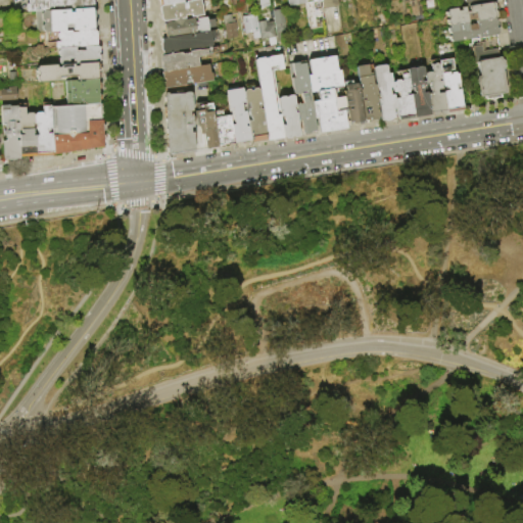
[(92,0),(93,1),(94,1),(95,9),(94,9),(75,10),(73,10),(73,7),(48,8),(49,11),(36,12),(28,12),(28,5),(30,5),(29,0),(92,0)]
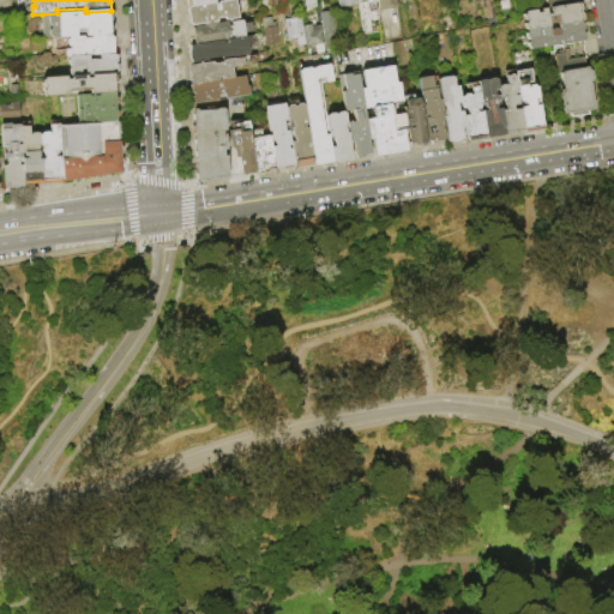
[(188,7),(216,4),(216,6),(220,5),(220,2),(232,1),(238,0),(240,19),(228,20),(226,22),(226,18),(218,19),(220,23),(204,25),(192,26),(190,25),(188,10),(188,7)]
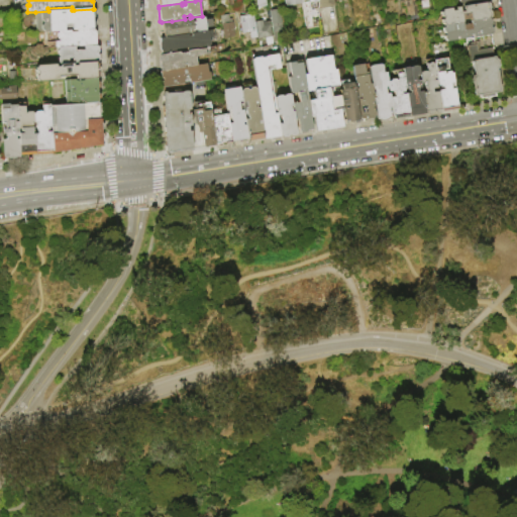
[(268,0),(270,7),(259,9),(256,0),(268,0)]
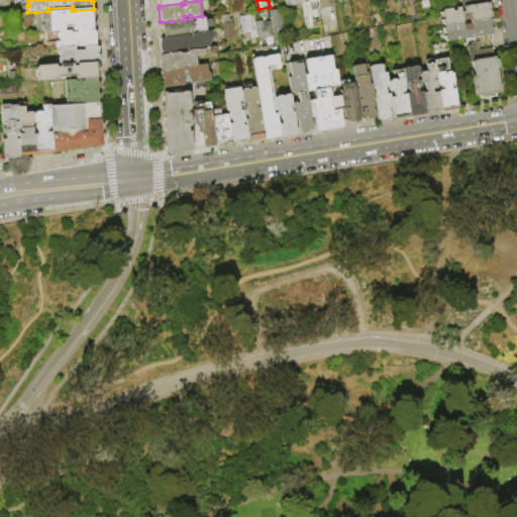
[(333,0),(335,7),(319,10),(317,0),(333,0)]
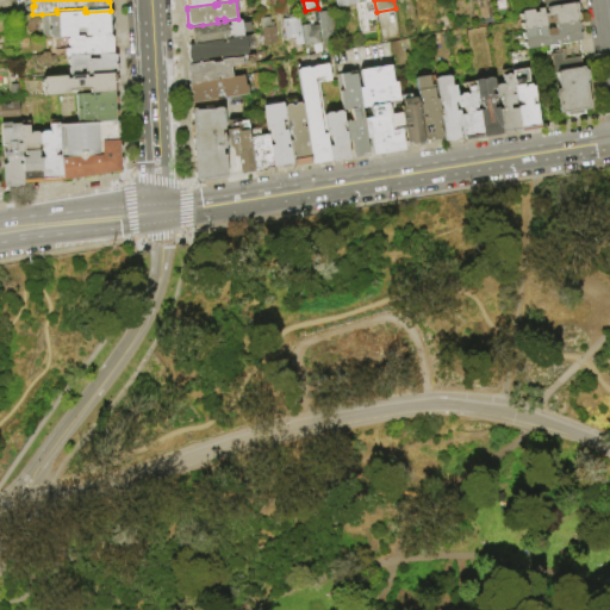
[(522,31),(521,24),(523,23),(523,20),(521,20),(520,12),(534,10),(534,14),(537,13),(537,10),(543,8),(545,14),(548,14),(547,8),(573,4),(577,5),(578,12),(577,13),(579,13),(579,20),(578,23),(555,26),(555,24),(546,25),(547,27),(522,31)]
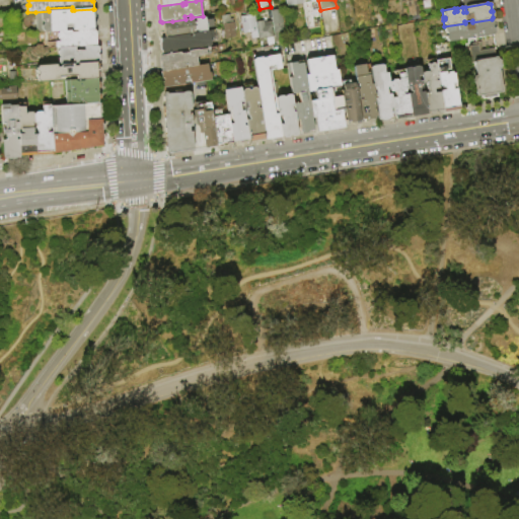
[(93,9),(93,10),(95,11),(95,18),(93,19),(93,22),(95,23),(96,27),(94,28),(94,30),(74,31),(73,28),(65,28),(66,31),(47,32),(36,33),(35,12),(49,11),(70,10),(70,13),(74,13),(74,10),(93,9)]
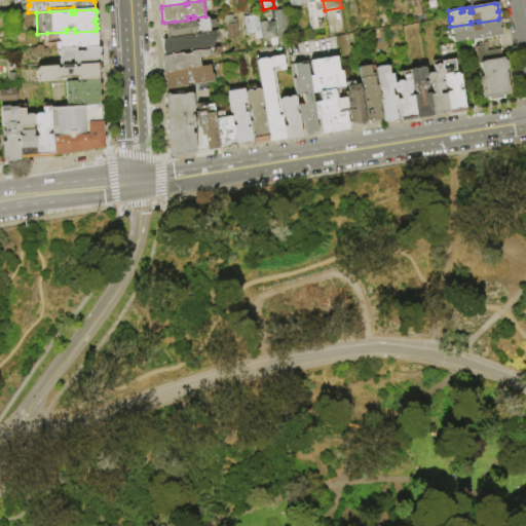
[(272,10),(276,36),(288,34),(284,9),(272,10)]
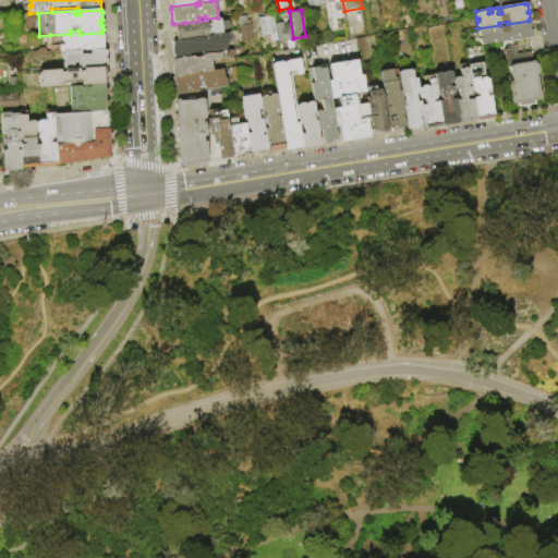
[(257,17),(259,36),(275,34),(273,15),(257,17)]
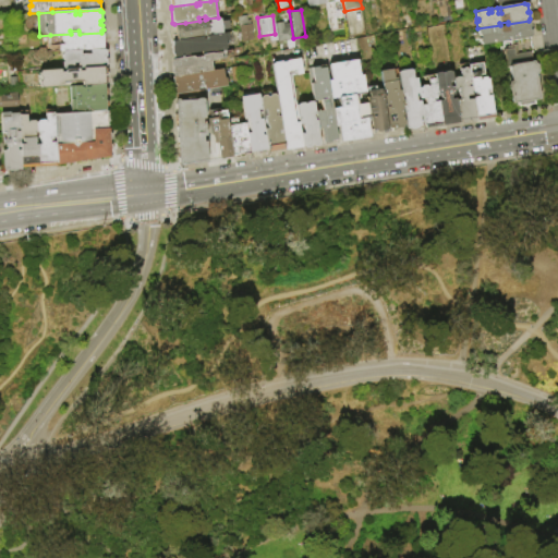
[(207,19),(208,25),(211,24),(211,21),(221,19),(222,23),(230,22),(231,29),(223,31),(223,34),(214,36),(214,34),(210,35),(210,36),(207,37),(203,37),(177,41),(174,27),(177,27),(177,26),(186,24),(185,23),(199,21),(205,20),(207,19)]
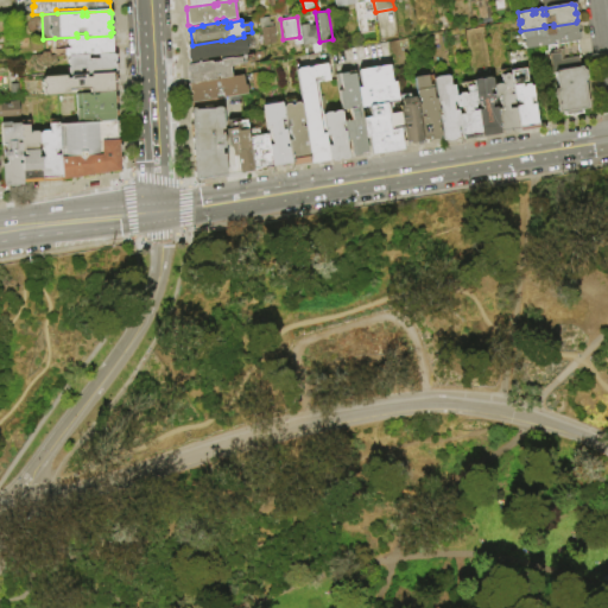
[(524,50),(523,46),(519,48),(517,37),(521,37),(520,31),(545,27),(545,30),(553,29),(553,26),(576,23),(578,24),(580,30),(577,32),(577,33),(580,33),(581,39),(580,42),(557,45),(556,42),(553,43),(553,45),(540,48),(539,44),(537,45),(538,48),(524,50)]
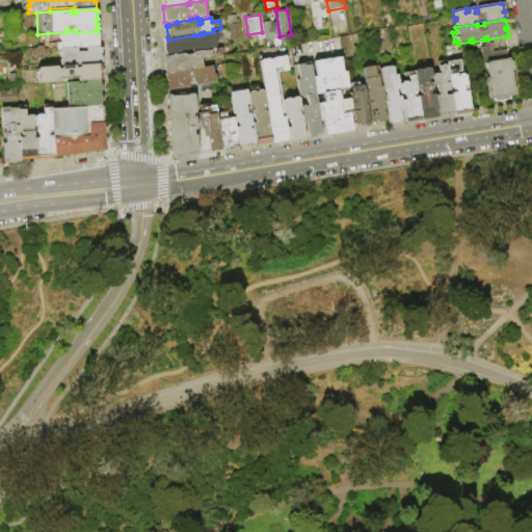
[(269,22),(269,21),(261,22),(264,40),(278,37),(276,25),(269,26),(269,22)]
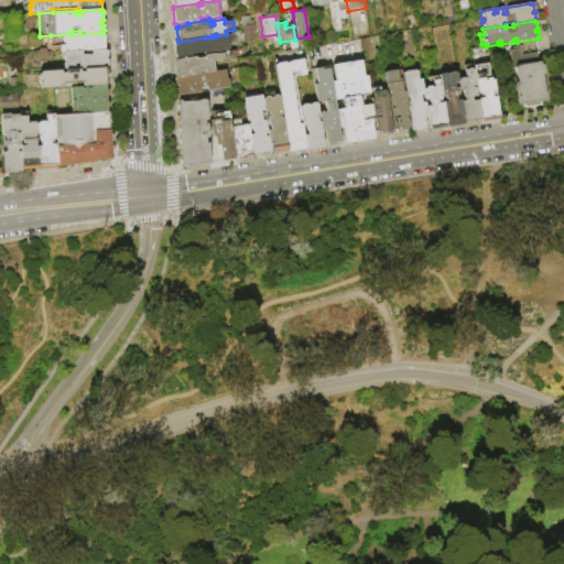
[(240,26),(252,24),(255,40),(243,42),(240,26)]
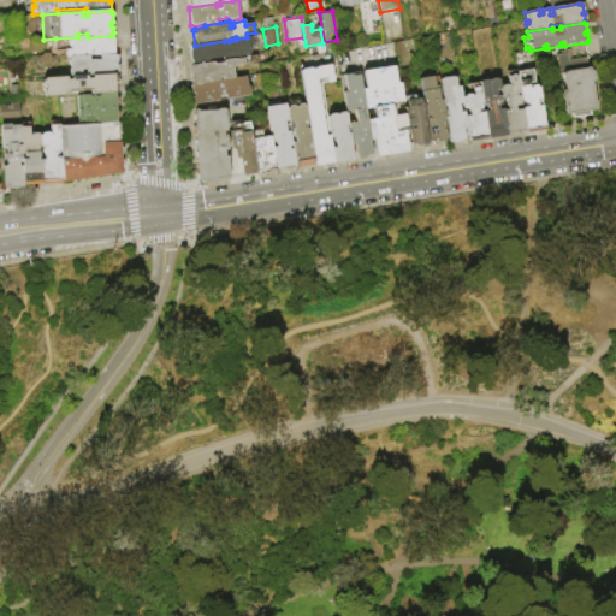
[(55,39),(78,37),(88,37),(112,36),(113,36),(113,37),(116,39),(116,53),(114,54),(114,55),(101,57),(89,57),(70,58),(57,59),(55,39)]
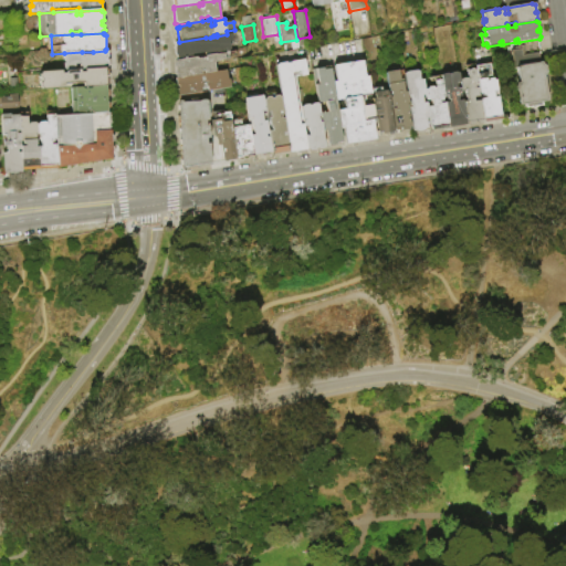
[(179,42),(206,38),(206,41),(210,40),(210,38),(213,37),(217,37),(227,34),(232,33),(234,42),(230,43),(231,50),(229,52),(224,53),(205,56),(205,54),(192,55),(192,59),(176,61),(175,48),(176,46),(176,43),(179,42)]
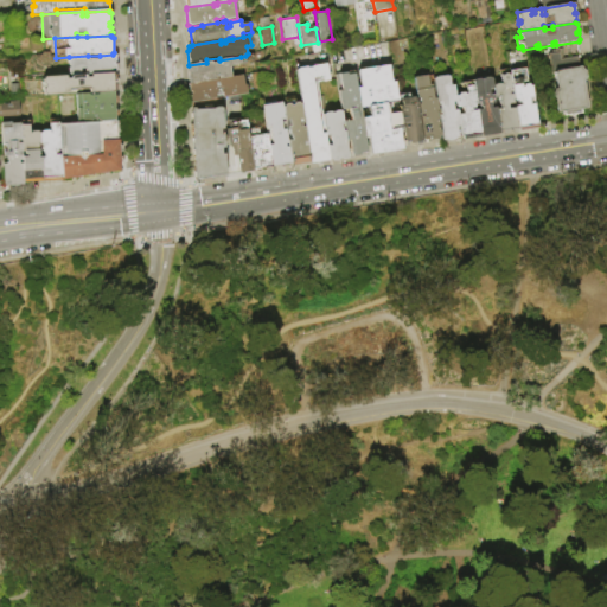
[(577,57),(579,68),(582,66),(582,69),(585,71),(586,78),(585,82),(588,109),(581,110),(582,115),(563,117),(563,114),(556,114),(553,90),(556,90),(554,74),(551,75),(548,55),(551,55),(551,52),(562,50),(563,59),(577,57)]
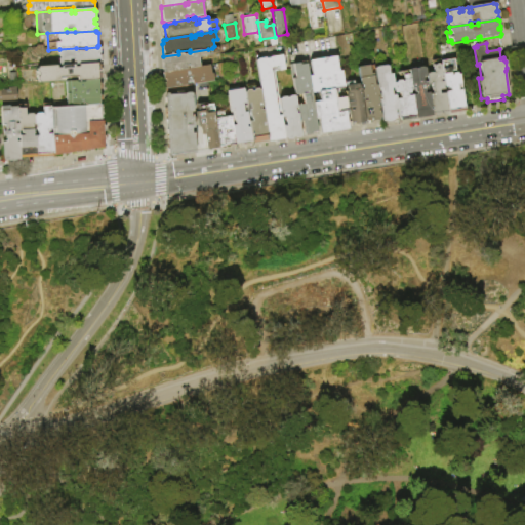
[(59,49),(76,48),(77,52),(86,51),(86,48),(97,47),(98,47),(98,48),(101,49),(101,53),(98,55),(101,56),(101,62),(98,64),(74,65),(74,61),(70,61),(70,65),(62,66),(59,65),(59,59),(61,57),(59,56),(59,52),(59,49)]
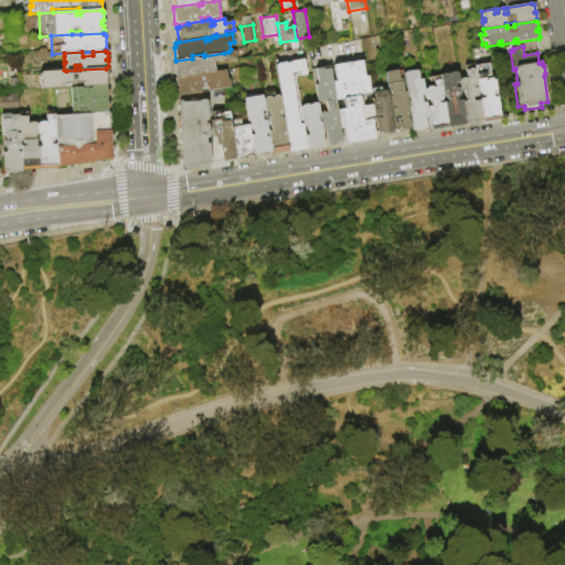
[(173,61),(176,61),(192,59),(195,57),(198,60),(204,59),(204,56),(224,53),(225,61),(216,62),(214,64),(215,73),(204,75),(203,72),(201,72),(201,75),(177,80),(173,61)]
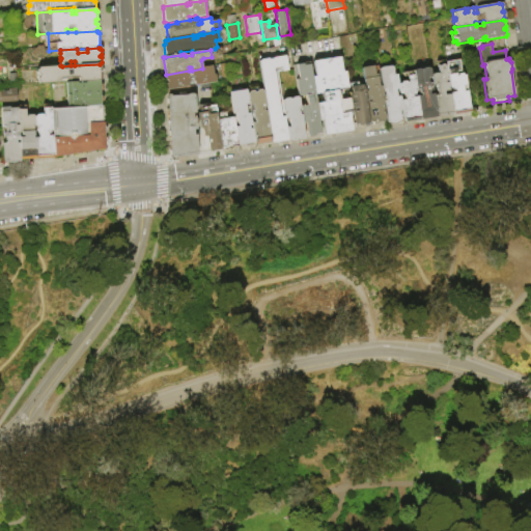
[(288,139),(289,141),(272,144),(272,142),(267,111),(267,107),(263,91),(259,60),(286,56),(288,73),(278,74),(283,101),(285,119),(287,129),(288,139)]
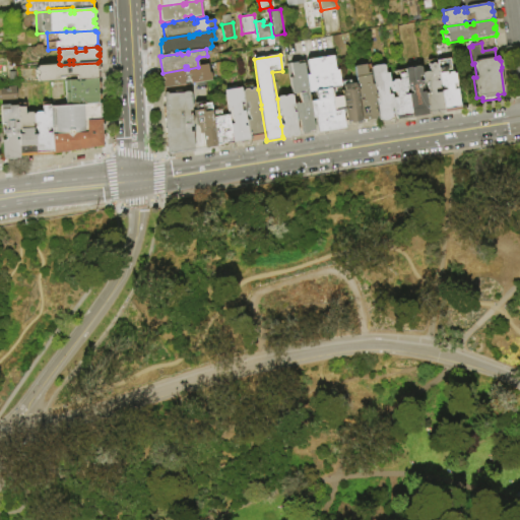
[(346,115),(342,115),(344,129),(318,133),(316,116),(313,117),(311,102),(317,101),(316,92),(309,93),(306,75),(309,75),(307,61),(333,56),(335,71),(339,70),(342,87),(332,88),(334,99),(343,96),(346,115)]
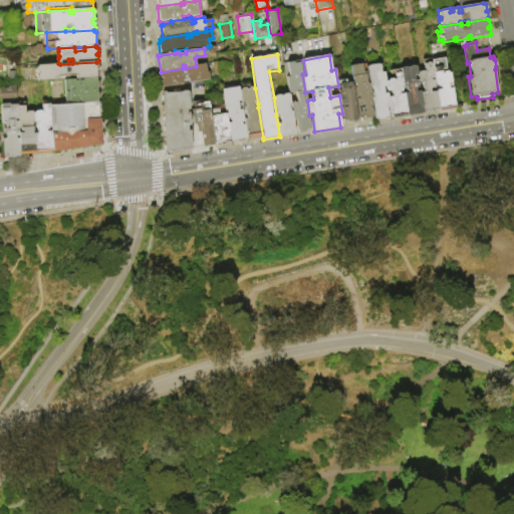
[(432,60),(445,58),(447,71),(450,71),(452,83),(448,83),(449,89),(452,88),(456,108),(440,111),(440,110),(437,91),(436,90),(441,89),(441,87),(438,87),(438,86),(436,86),(432,62),(432,60)]
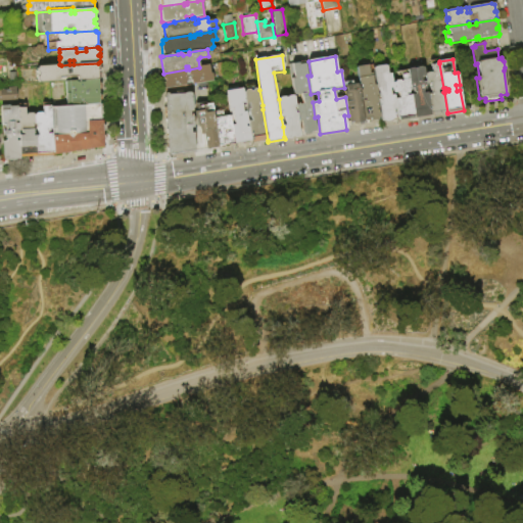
[(317,132),(311,133),(311,135),(304,136),(301,122),(299,123),(296,105),(302,104),(301,95),(295,96),(292,80),(294,80),(292,64),(305,61),(307,76),(311,94),(313,102),(315,117),(317,132)]
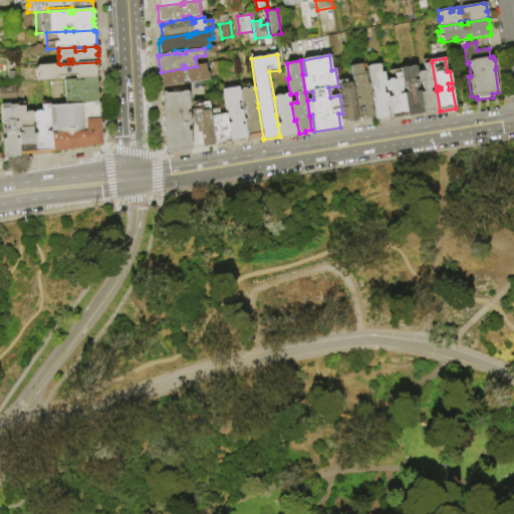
[(96,62),(96,63),(98,64),(98,67),(97,68),(97,72),(98,73),(98,75),(97,77),(97,78),(83,79),(76,80),(76,76),(59,77),(59,80),(39,82),(36,79),(36,76),(38,74),(38,73),(36,71),(36,67),(37,65),(56,64),(56,67),(60,66),(60,64),(68,63),(72,63),(96,62)]
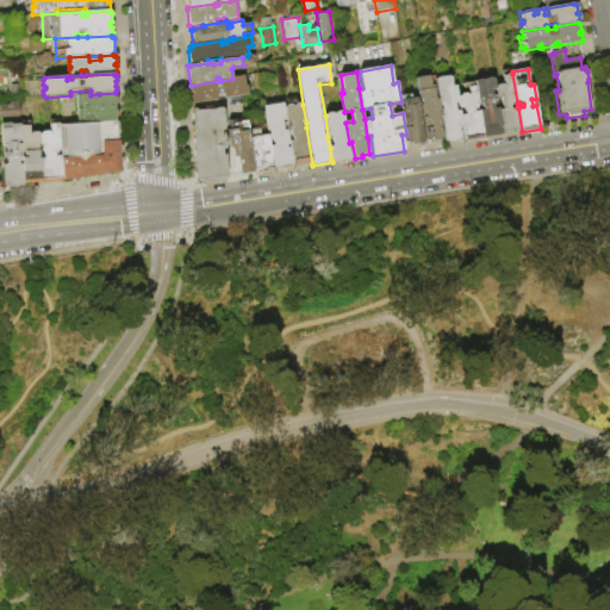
[(517,105),(511,106),(511,110),(518,109),(522,131),(521,131),(520,134),(514,135),(512,132),(511,135),(505,136),(503,134),(498,110),(504,110),(502,99),(497,100),(496,95),(496,89),(495,86),(504,85),(503,76),(512,74),(517,103),(517,105)]
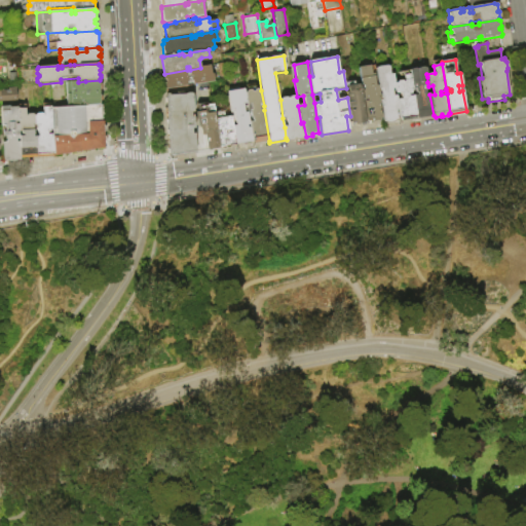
[(164,74),(187,70),(190,70),(200,68),(211,66),(212,74),(214,74),(215,82),(194,85),(193,81),(191,81),(191,78),(188,78),(188,82),(187,82),(187,86),(165,89),(164,83),(166,83),(166,80),(164,80),(163,74),(164,74)]
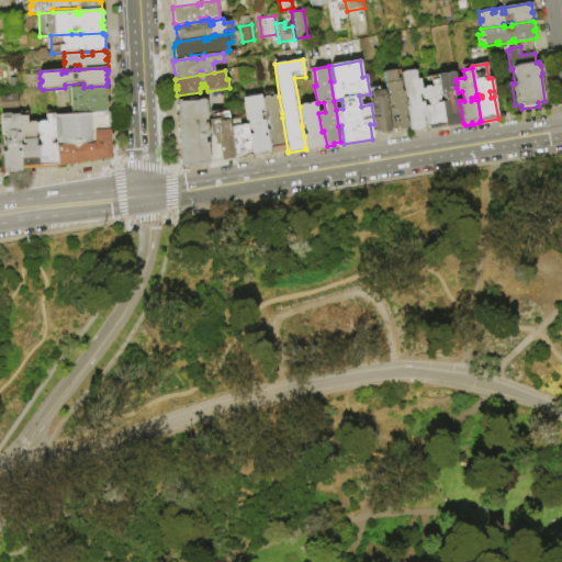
[(406,105),(405,105),(408,130),(398,131),(398,128),(397,127),(392,128),(385,90),(384,85),(385,85),(383,72),(396,70),(397,79),(400,79),(402,92),(404,91),(406,105)]
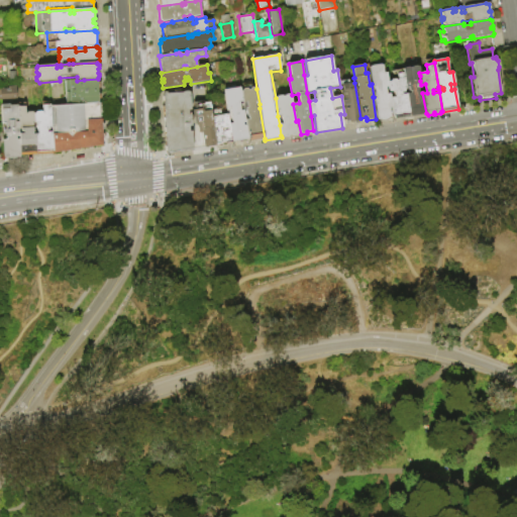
[(393,109),(389,109),(391,118),(389,119),(387,119),(382,120),(380,120),(378,120),(374,97),(372,84),(369,68),(371,66),(380,65),(383,66),(384,74),(387,73),(388,83),(389,87),(385,88),(387,95),(390,95),(391,99),(393,109)]
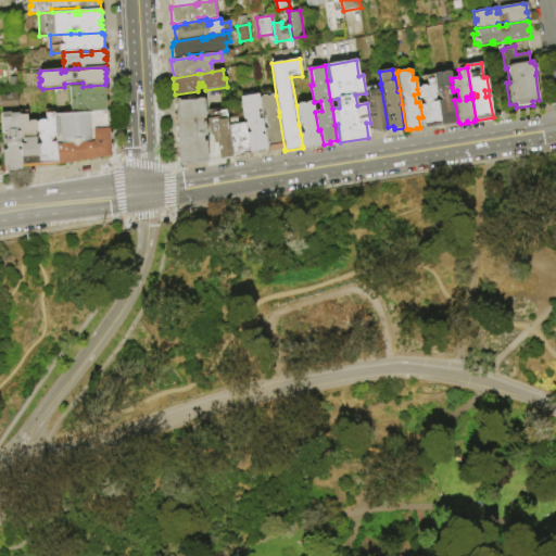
[(452,81),(447,81),(449,87),(452,87),(453,91),(454,96),(450,96),(451,99),(454,99),(454,100),(458,122),(458,123),(441,126),(437,101),(441,101),(441,98),(439,98),(438,95),(436,95),(433,79),(433,75),(434,73),(439,73),(442,74),(443,72),(447,71),(449,72),(450,72),(451,78),(452,81)]
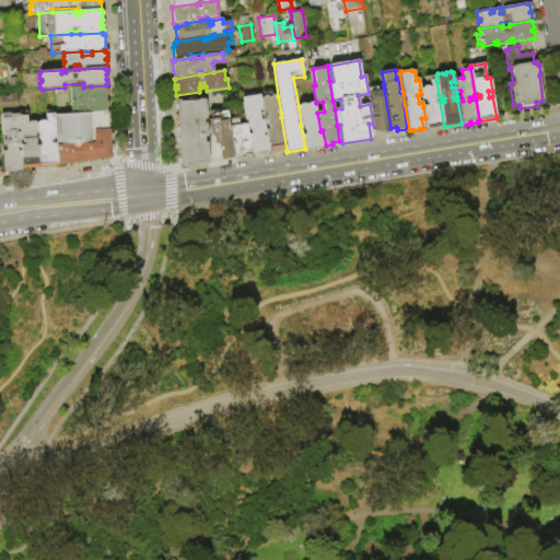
[(440,98),(438,98),(438,100),(434,101),(435,103),(440,102),(444,127),(427,129),(426,118),(423,107),(428,106),(427,100),(422,101),(421,94),(420,90),(422,89),(423,86),(427,86),(429,88),(431,85),(430,81),(436,80),(439,95),(440,98)]
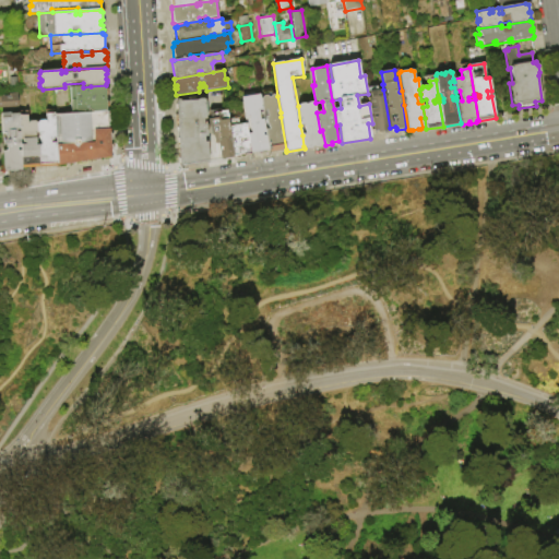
[(106,85),(106,90),(108,91),(108,94),(107,96),(107,102),(109,103),(109,107),(107,108),(107,111),(93,113),(92,111),(84,111),(84,114),(72,114),(71,87),(82,87),(83,88),(90,88),(91,86),(106,85)]
